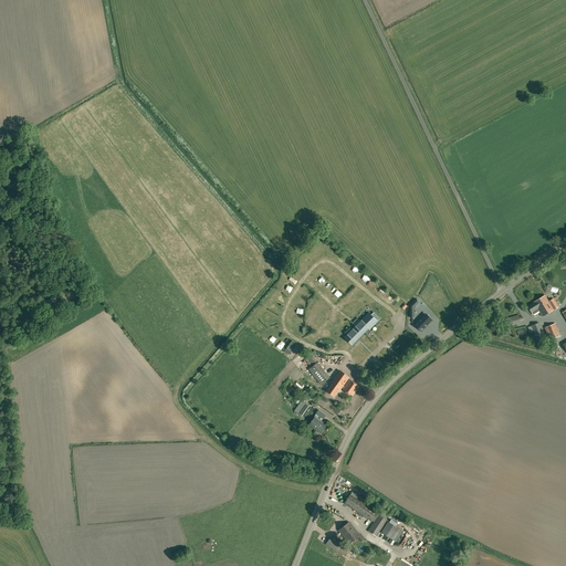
[(540,299),(548,313),(558,307),(554,299),(548,302),(547,300),(545,295),(540,299)]
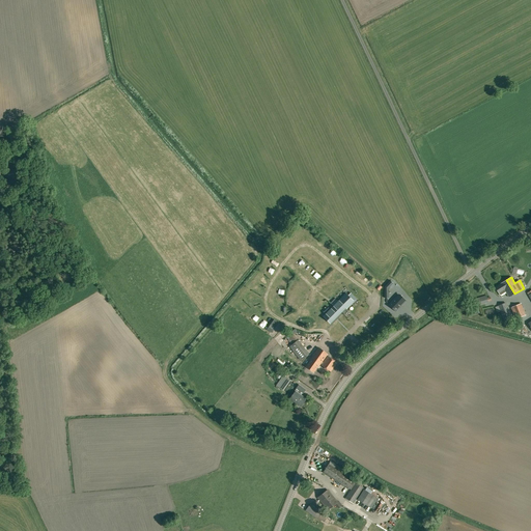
[(386,285),(384,286),(385,298),(389,298),(388,288),(389,288),(393,283),(390,280),(386,285)]
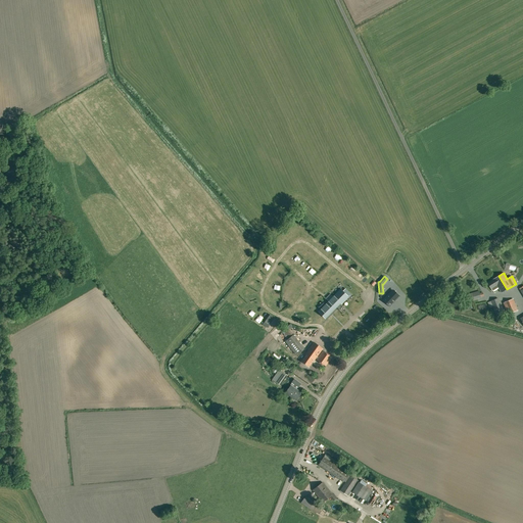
[(507,289),(498,276),(492,279),(493,280),(487,283),(491,289),(492,291),(495,289),(494,287),(496,285),(501,293),(507,289)]
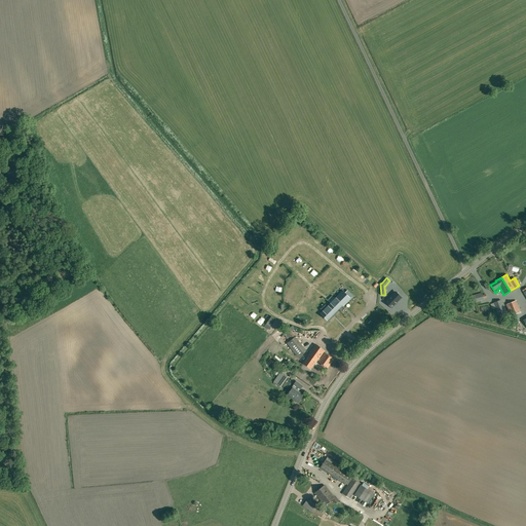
[(342,291),(320,313),(328,321),(343,305),(344,306),(353,296),(347,290),(345,293),(342,291)]
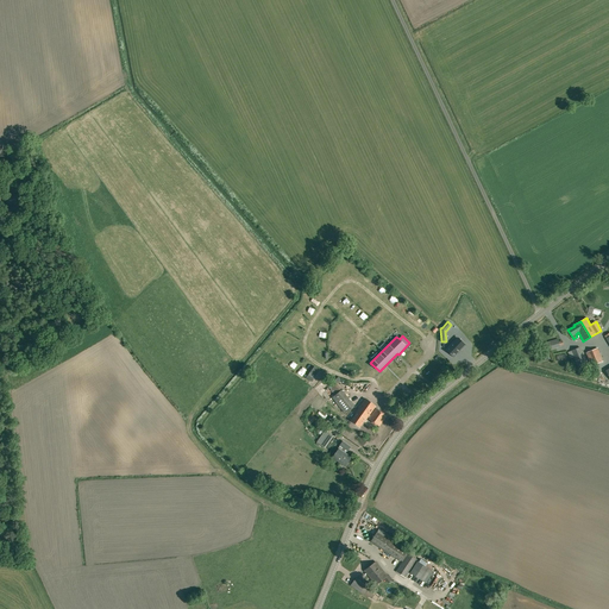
[(458,338),(453,343),(453,341),(446,350),(453,357),(465,345),(458,338)]
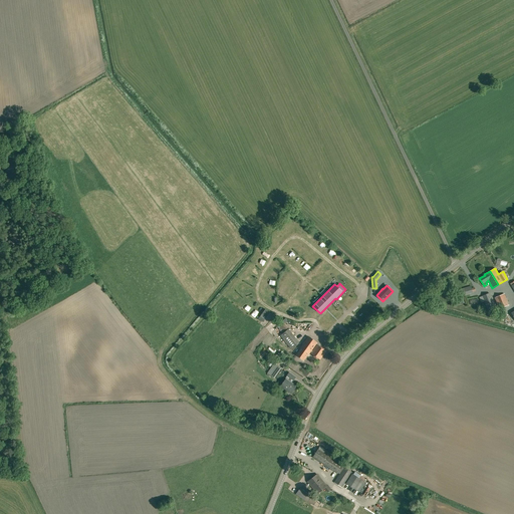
[(473,292),(471,286),(457,290),(459,296),(473,292)]
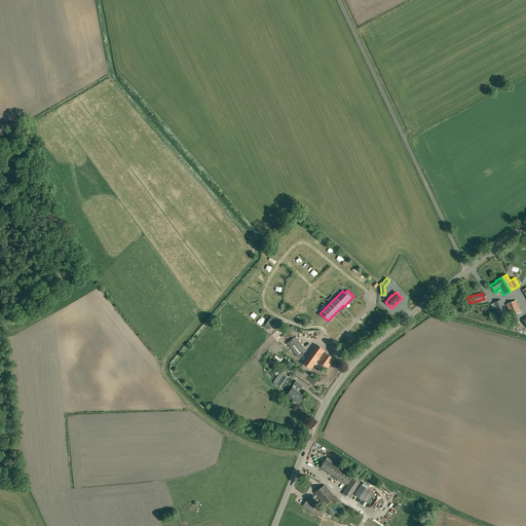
[(499,317),(508,314),(501,300),(493,303),(499,317)]
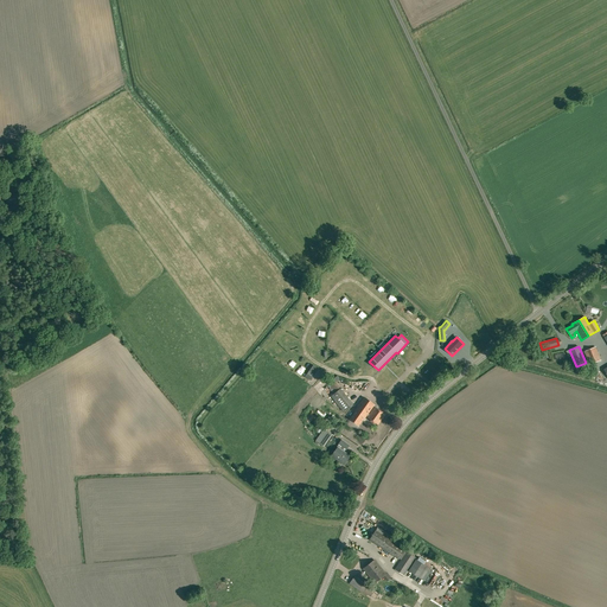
[(589,364),(600,359),(595,347),(585,352),(589,364)]
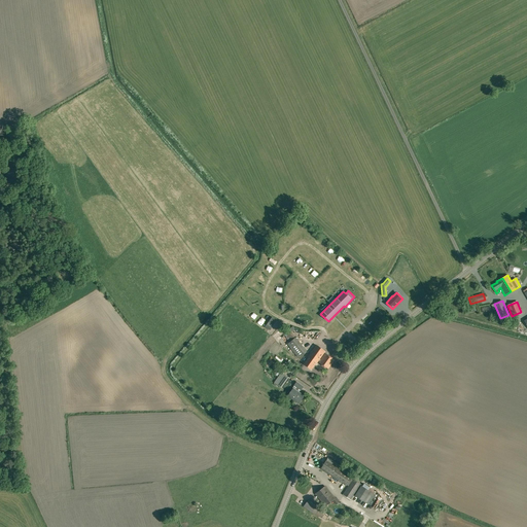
[(354,308),(352,310),(354,313),(362,308),(361,305),(354,308)]
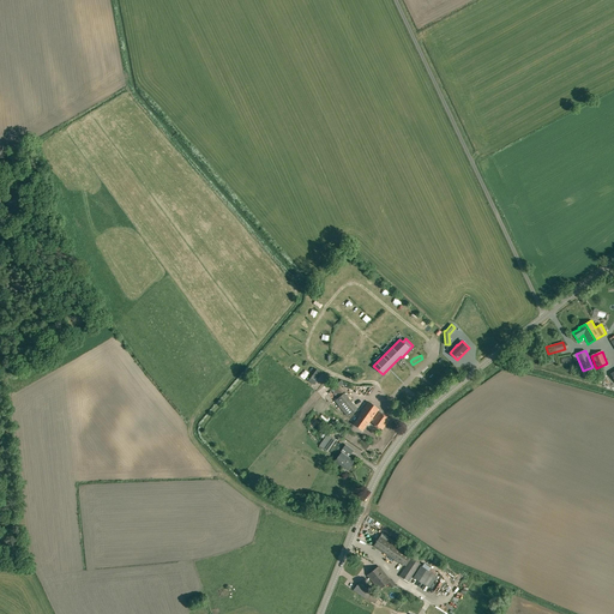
[(314,385),(323,373),(317,369),(308,381),(314,385)]
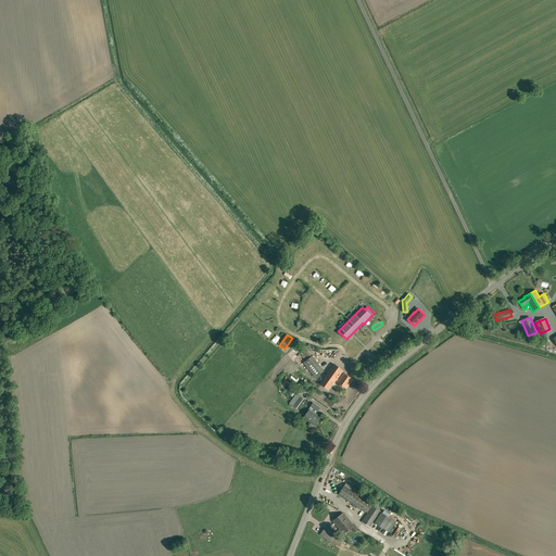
[(302,356),(306,362),(304,363),(315,376),(324,369),(313,356),(304,346),(300,350),(304,354),(302,356)]
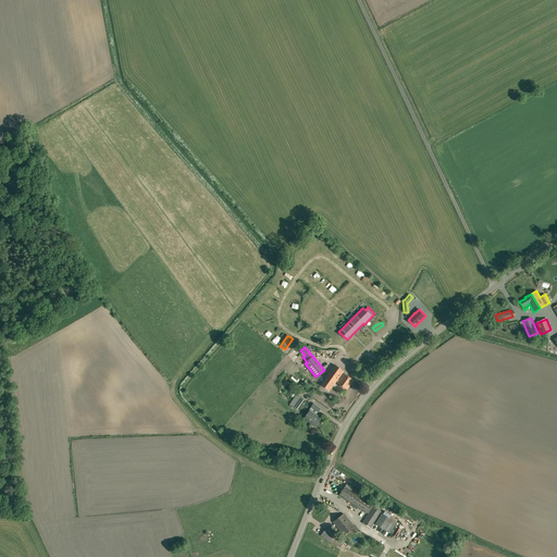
[(336,382),(344,371),(334,364),(325,376),(326,378),(321,384),(329,391),(335,382),(336,382)]
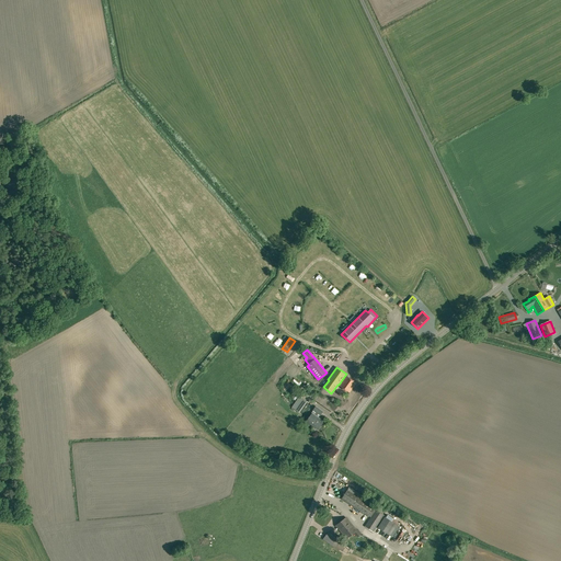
[(356,384),(346,376),(340,386),(350,392),(356,384)]
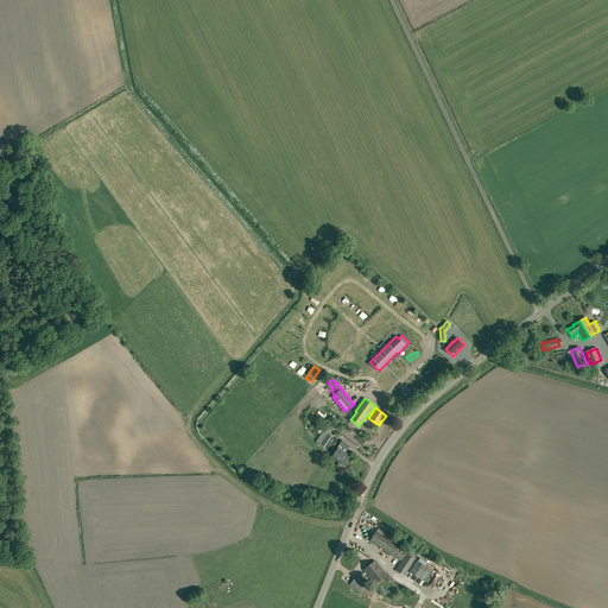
[(347,450),(349,445),(342,441),(340,444),(341,445),(340,449),(339,448),(333,457),(340,462),(341,461),(346,464),(350,457),(343,453),(346,449),(347,450)]
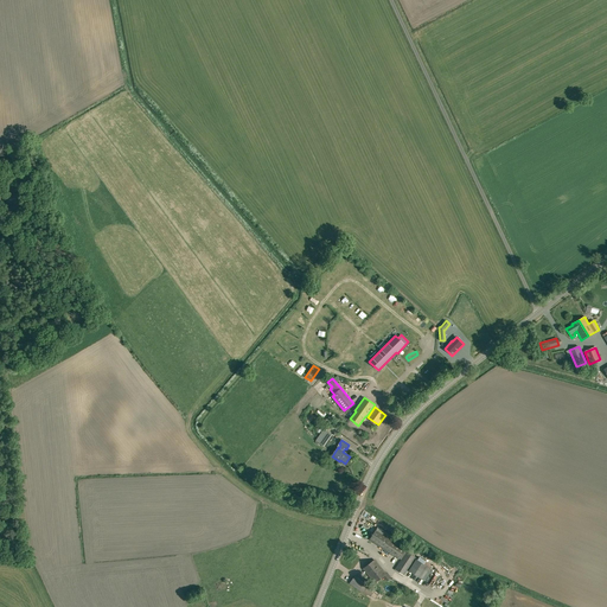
[(408,547),(378,526),(370,540),(398,560),(408,547)]
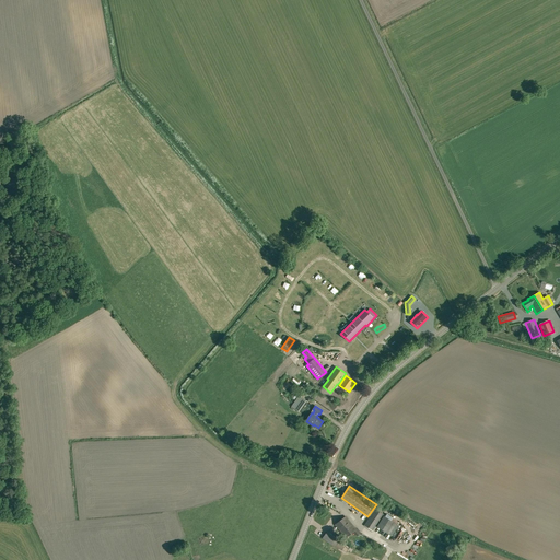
[(384,514),(375,509),(363,527),(371,533),(384,514)]
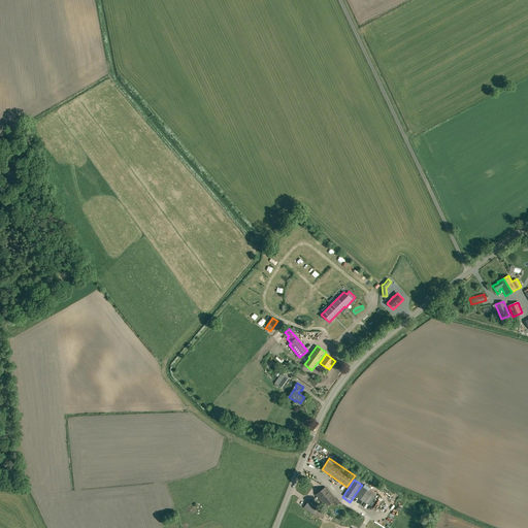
[(326,507),(336,499),(326,487),(317,495),(326,507)]
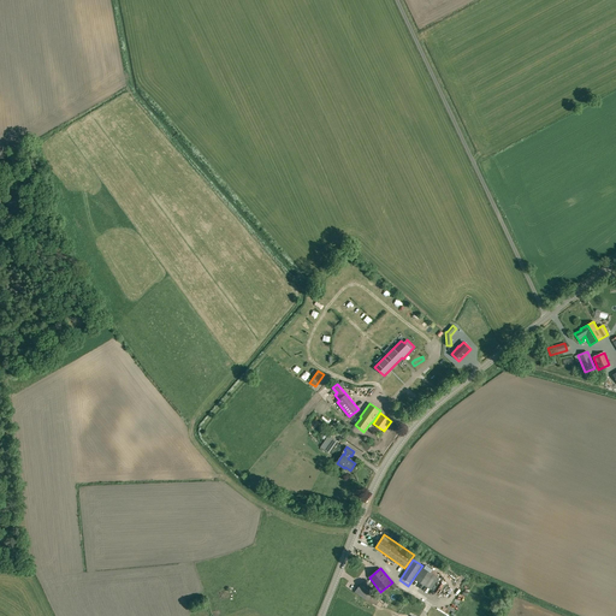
[(431,590),(438,579),(422,568),(415,580),(431,590)]
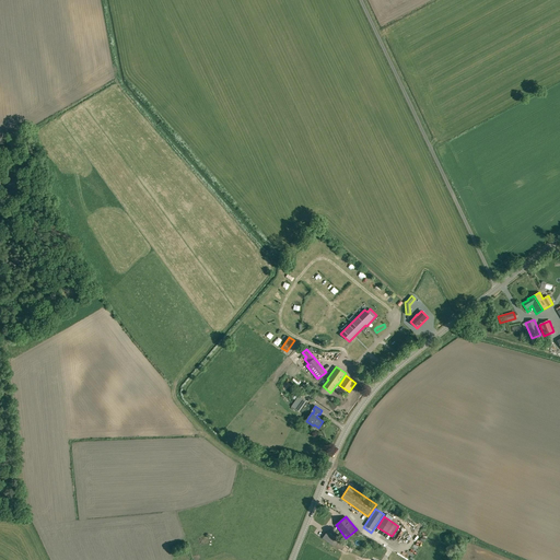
[(336,548),(340,540),(327,532),(323,538),(336,548)]
